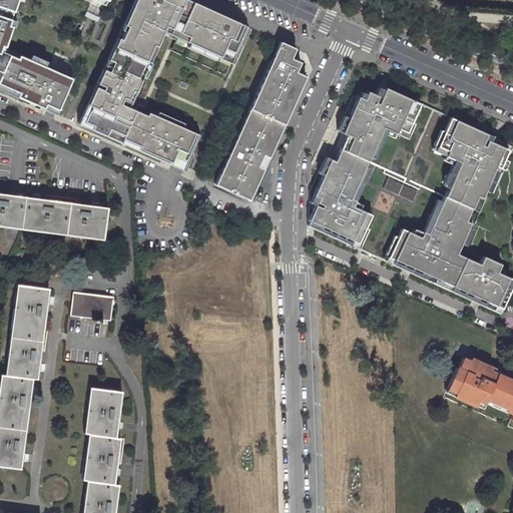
[(0,0),(0,94),(51,117),(67,82),(14,59),(13,62),(0,56),(0,49),(7,30),(4,28),(13,0),(82,0),(101,8),(104,0),(0,0)]
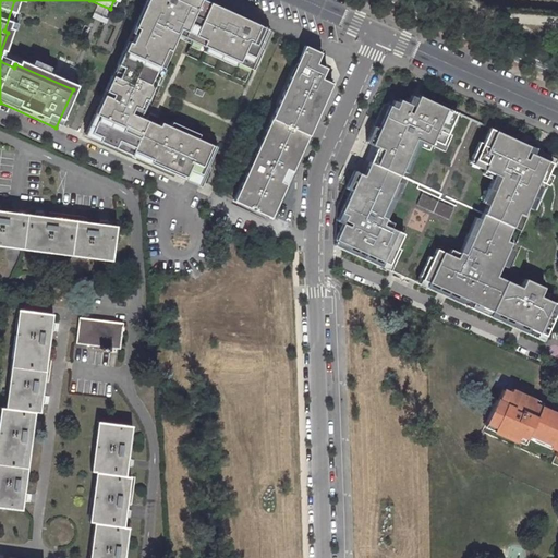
[(250,67),(265,32),(194,0),(147,0),(146,0),(143,0),(134,20),(117,59),(98,99),(91,117),(94,119),(86,135),(96,140),(94,145),(109,152),(112,146),(147,162),(145,167),(180,182),(181,178),(196,185),(211,150),(156,125),(154,129),(125,117),(129,109),(134,111),(138,101),(142,104),(153,81),(149,79),(161,52),(165,53),(174,32),(199,43),(197,48),(234,65),(235,61),(250,67)]
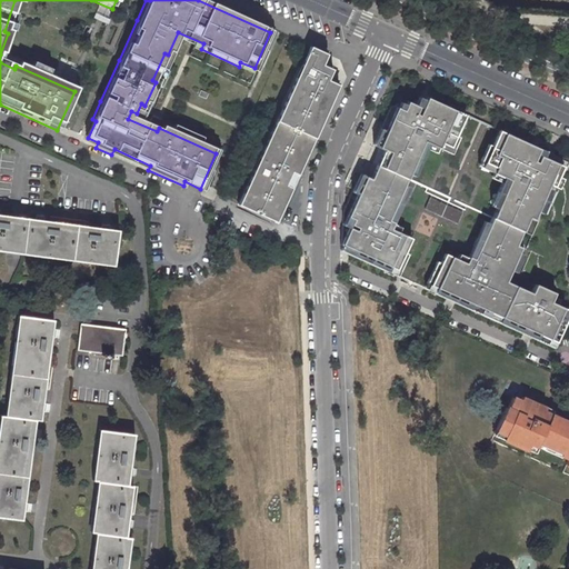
[(327,56),(309,48),(237,207),(275,225),(338,88),(327,82),(331,71),(321,67),(327,56)]
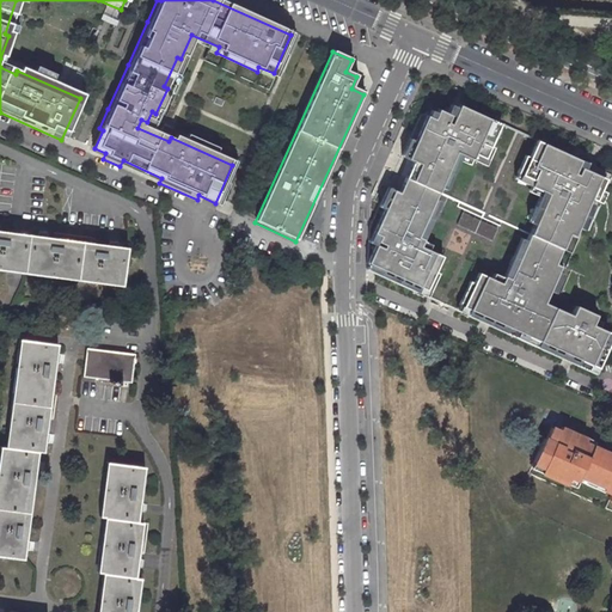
[(503,123),(463,105),(461,108),(454,104),(450,114),(441,109),(438,118),(429,115),(410,158),(416,160),(408,177),(441,193),(459,152),(476,159),(478,154),(488,158),(503,123)]
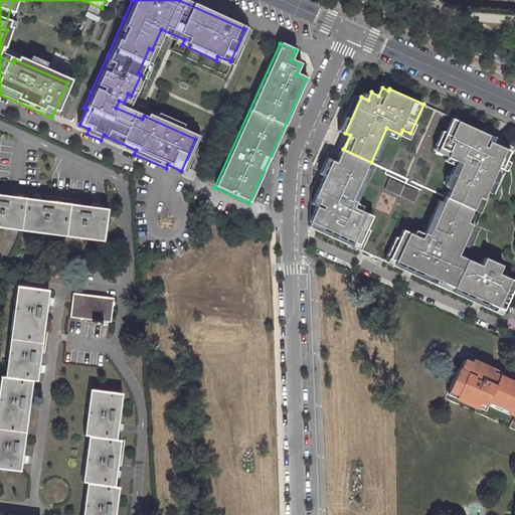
[(87,110),(83,108),(74,128),(87,134),(89,129),(79,125),(87,110)]
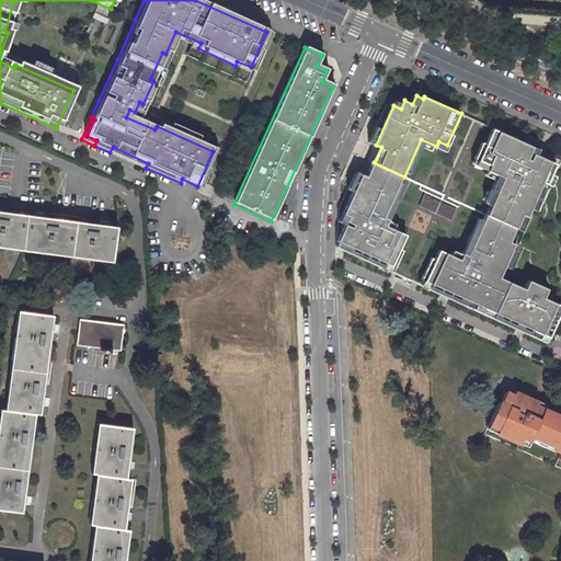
[(539,148),(493,127),(479,159),(490,163),(487,169),(503,176),(487,213),(516,226),(522,213),(527,215),(542,180),(547,182),(557,162),(537,153),(539,148)]
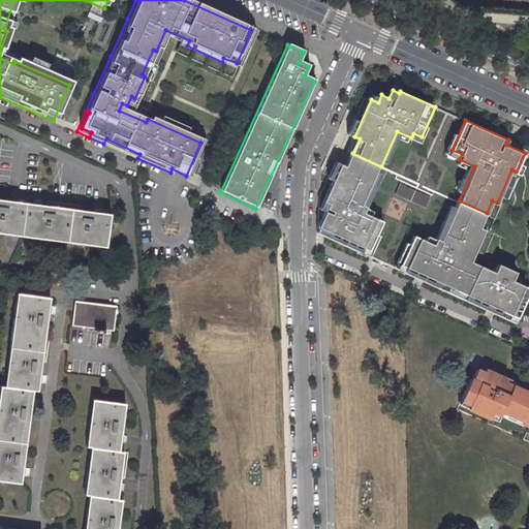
[(139,154),(106,138),(103,144),(137,158),(139,154)]
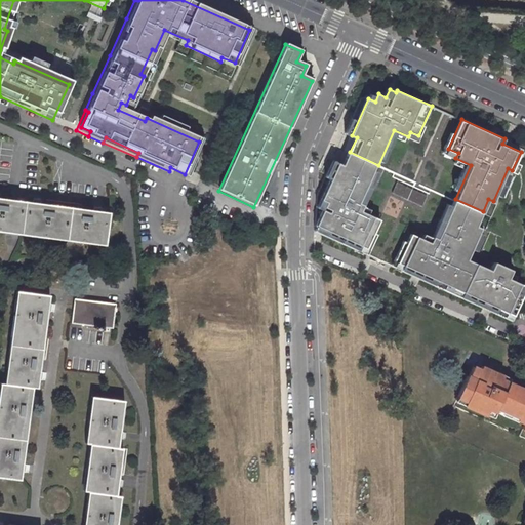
[(325,209),(317,229),(365,251),(379,219),(371,215),(373,211),(359,205),(378,165),(350,152),(344,166),(338,164),(319,206),(325,209)]
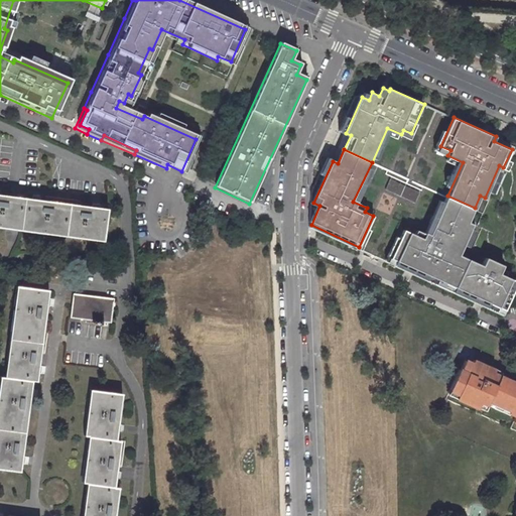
[(167,164),(166,168),(179,174),(181,171),(167,164)]
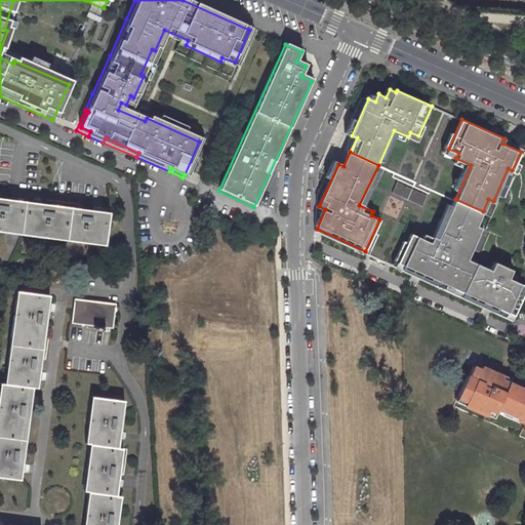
[(409,233),(396,263),(458,290),(472,261),(467,259),(481,227),(477,225),(483,211),(455,199),(437,239),(421,233),(419,237),(409,233)]
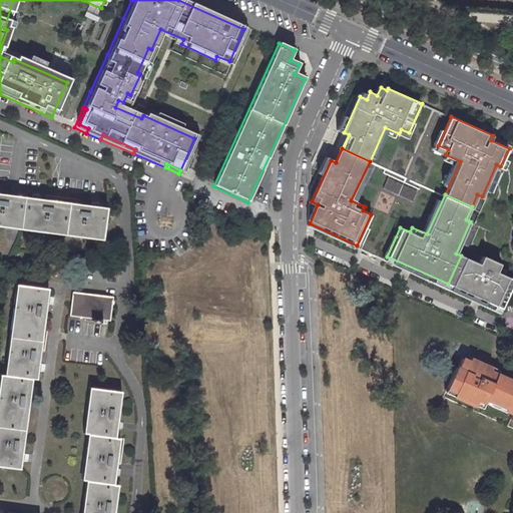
[(0,196),(0,227),(96,242),(100,212),(0,196)]
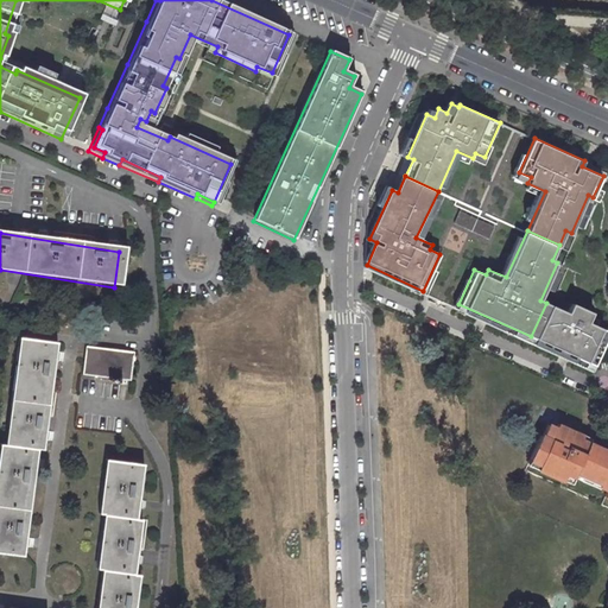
[(546,303),(531,336),(591,365),(607,331),(589,322),(594,311),(574,302),(568,312),(546,303)]
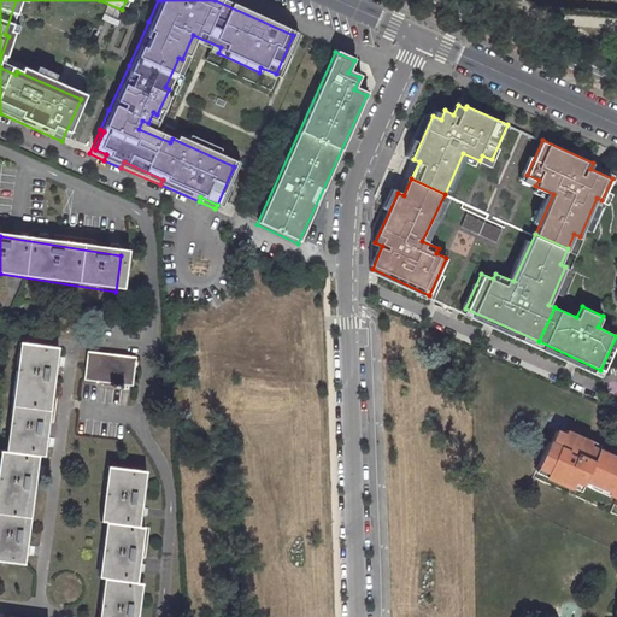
[(64,348),(27,342),(12,448),(9,447),(0,507),(0,558),(30,563),(46,453),(50,454),(64,348)]
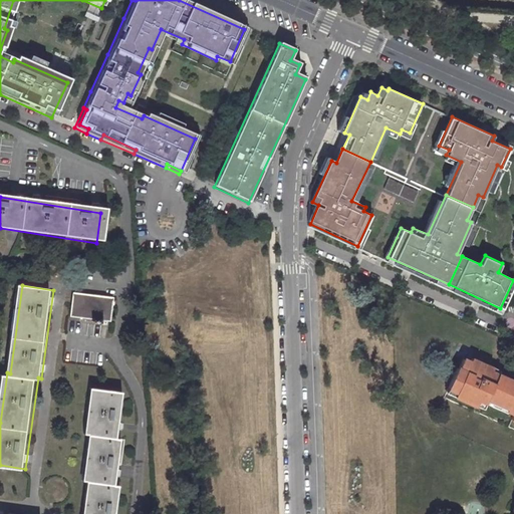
[(113,298),(73,293),(70,316),(110,321),(113,298)]
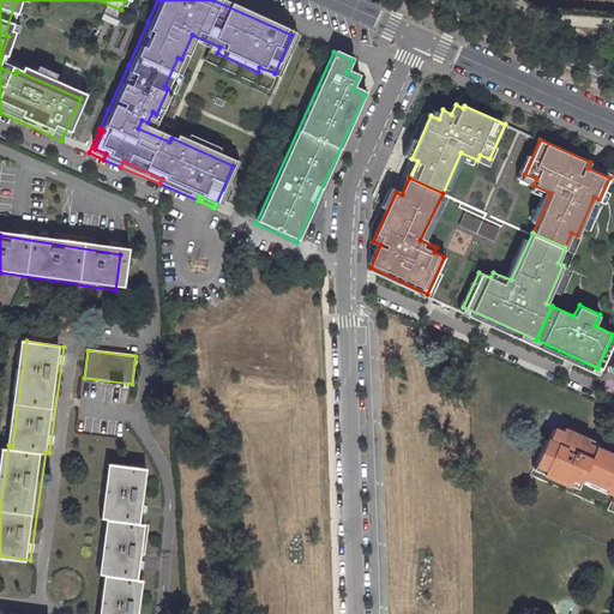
[(547,439),(531,477),(613,512),(613,453),(589,444),(591,439),(575,432),(565,428),(563,433),(554,429),(549,440),(547,439)]
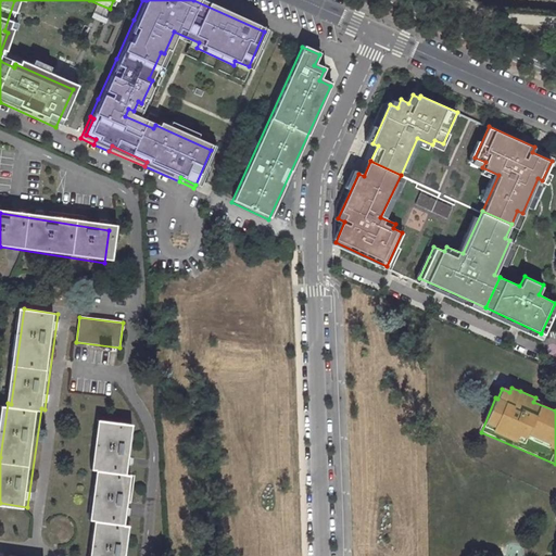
[(130,425),(96,420),(89,471),(96,471),(90,519),(95,520),(89,555),(127,555),(131,526),(125,525),(130,476),(125,475),(130,425)]
